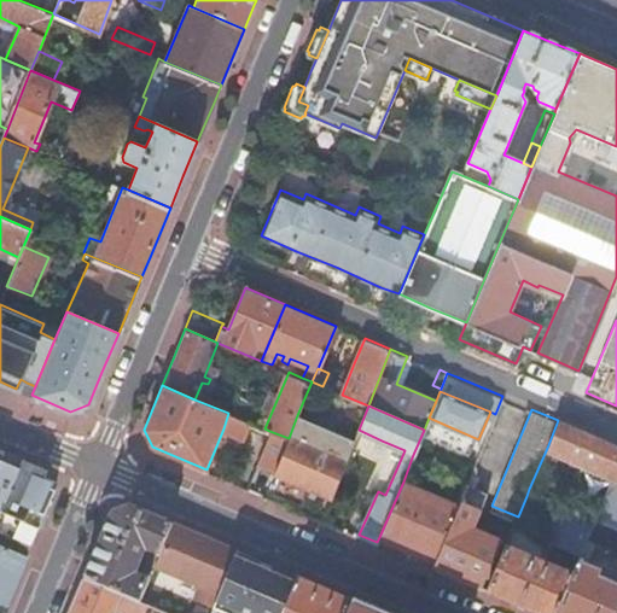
[(228,413),(223,428),(244,437),(250,422),(228,413)]
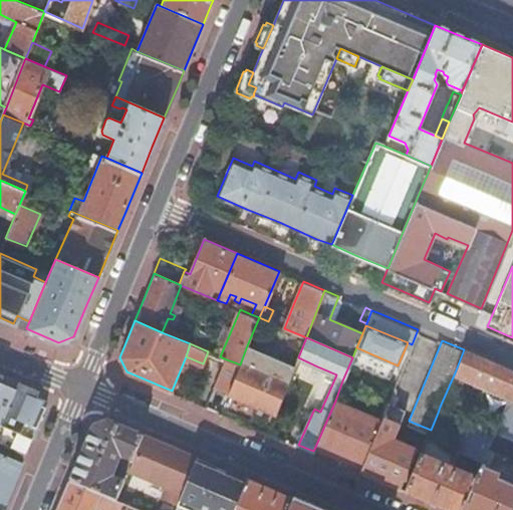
[(294,364),(247,345),(240,364),(229,391),(228,392),(260,406),(276,412),(294,364)]
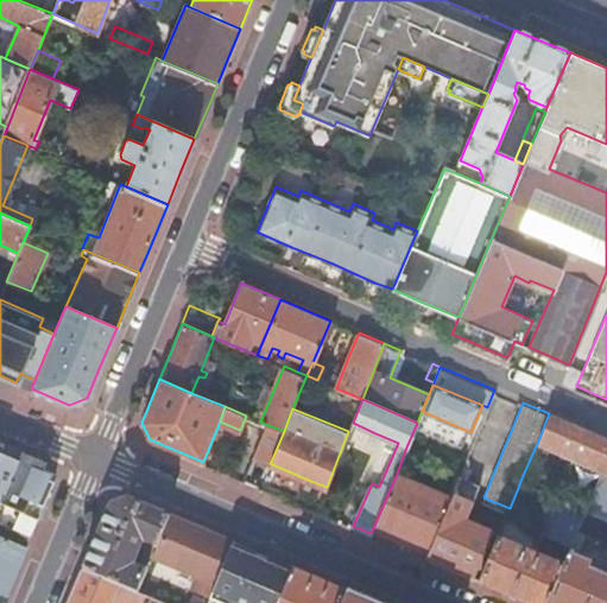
[(470,432),(422,411),(417,423),(466,443),(470,432)]
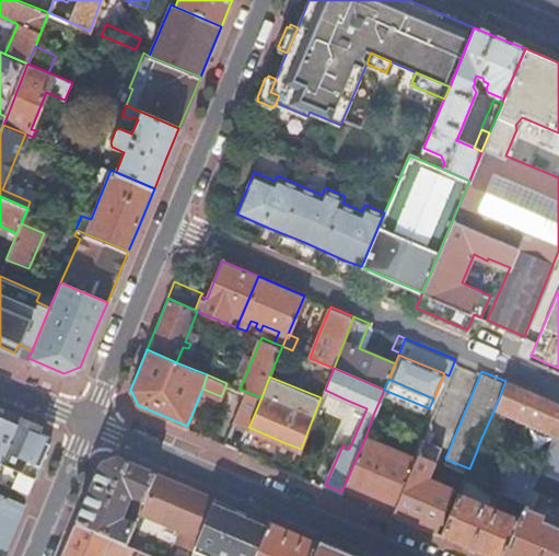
[(558,432),(558,403),(514,385),(505,381),(496,406),(558,432)]
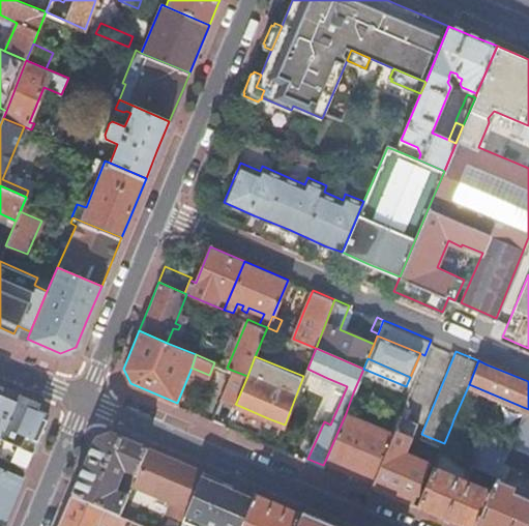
[(236,403),(247,376),(231,370),(221,396),(236,403)]
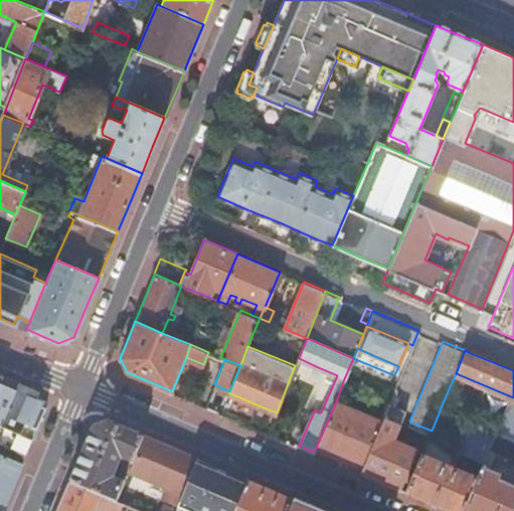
[(0,426),(0,443),(24,455),(44,407),(40,405),(42,400),(39,399),(36,398),(39,389),(0,371),(0,426)]
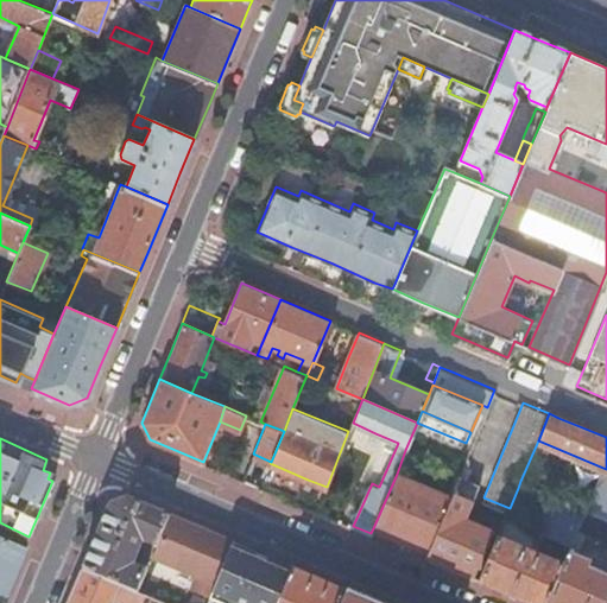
[(606,469),(538,440),(520,481),(551,494),(586,509),(606,518),(606,469)]
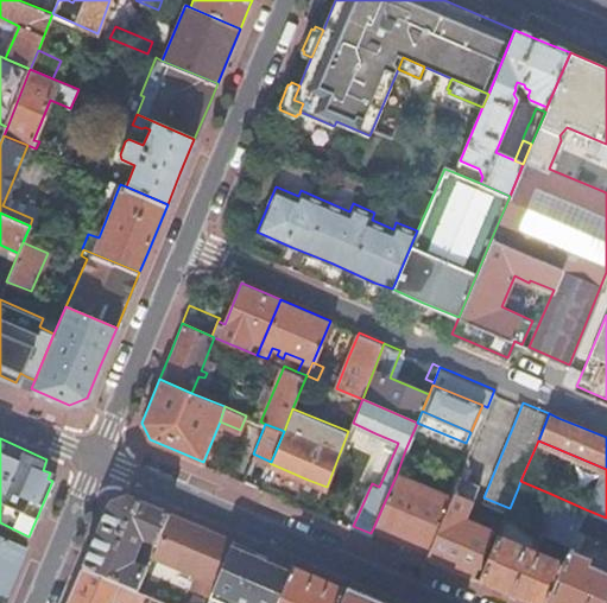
[(450,495),(397,474),(373,528),(400,540),(428,551),(450,495)]
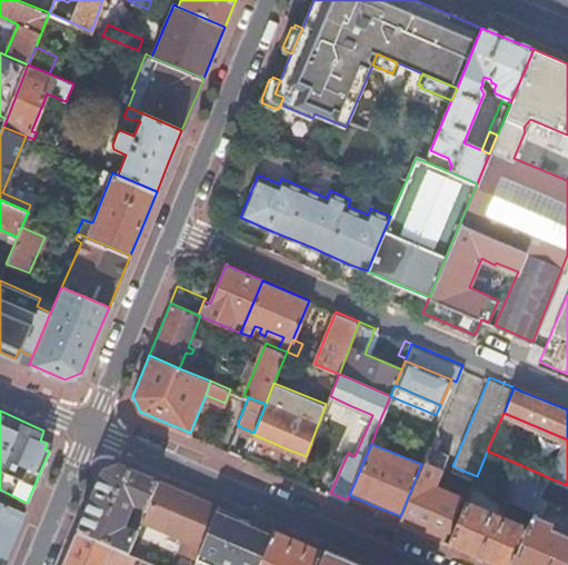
[(449,453),(429,445),(421,464),(400,516),(398,522),(420,531),(444,541),(462,495),(436,484),(449,453)]
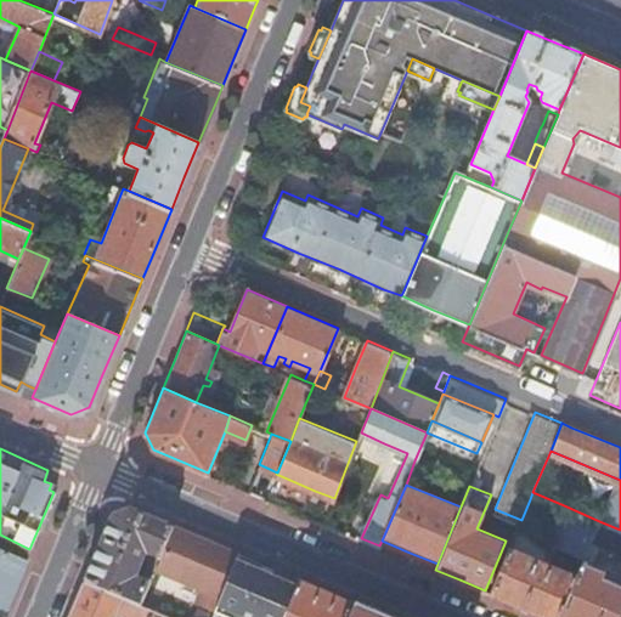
[(100,542),(84,579),(140,604),(151,579),(136,573),(146,549),(159,555),(173,524),(128,505),(112,511),(100,542)]
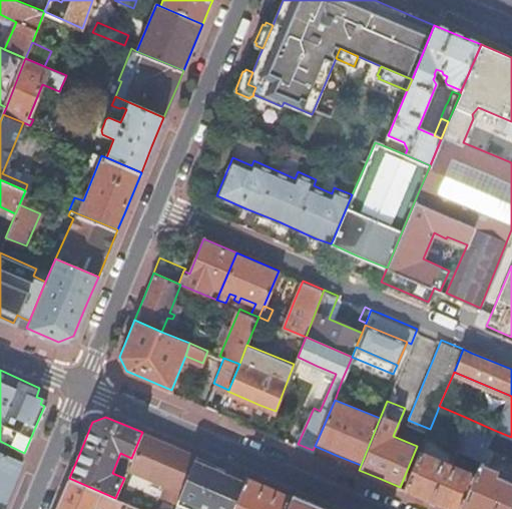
[(494,430),(465,417),(453,446),(482,458),(488,444),(494,430)]
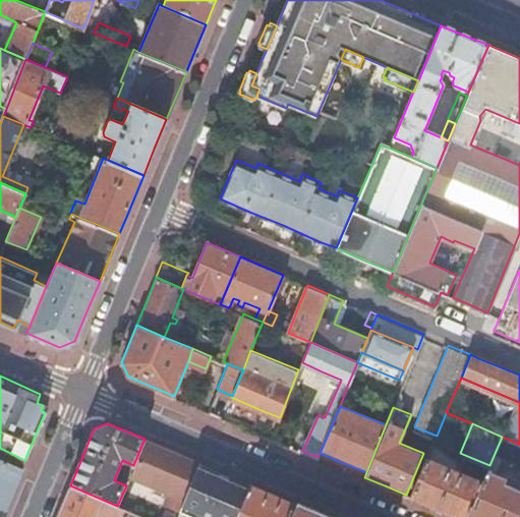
[(519,449),(519,444),(502,437),(496,451),(504,455),(516,460),(519,449)]
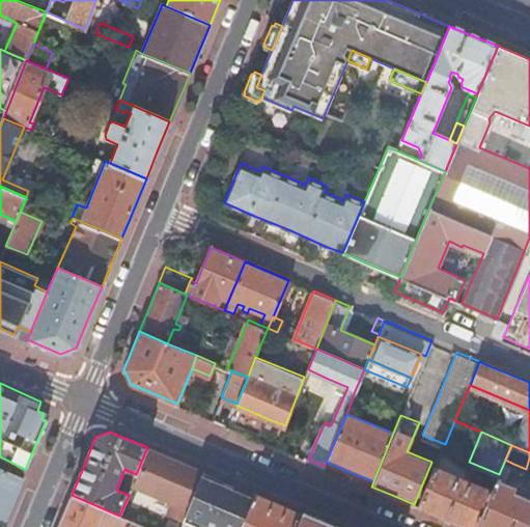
[(160,452),(147,447),(136,474),(132,487),(172,503),(167,515),(185,522),(187,516),(204,472),(172,458),(160,452)]
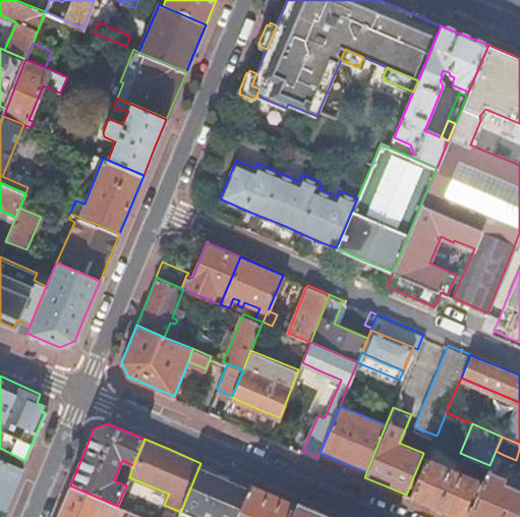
[(13,487),(24,460),(0,448),(0,515),(1,516),(13,487)]
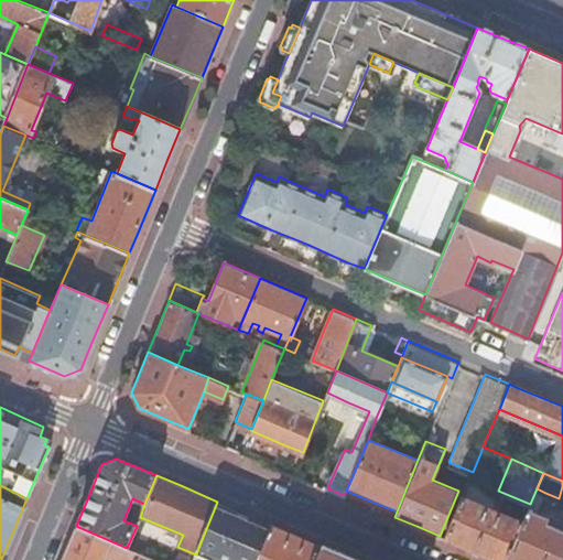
[(545,493),(537,488),(530,504),(528,510),(537,514),(545,493)]
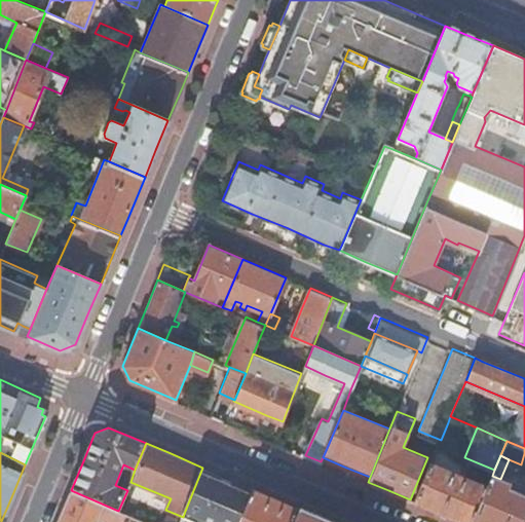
[(473,521),(487,487),(432,463),(415,501),(443,514),(462,521),(473,521)]
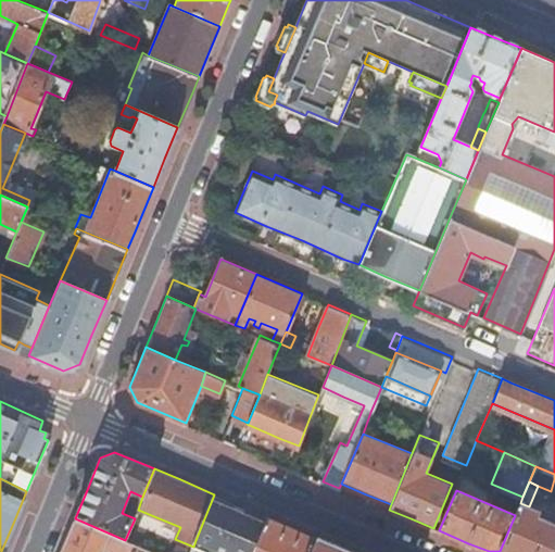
[(214,494),(196,540),(193,547),(204,551),(215,551),(216,551),(218,551),(254,551),(266,523),(263,522),(242,513),(234,509),(232,509),(235,503),(214,494)]
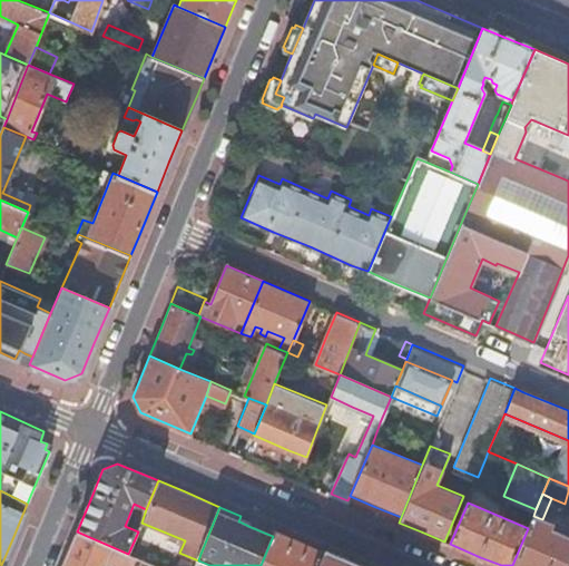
[(542,519),(533,516),(528,528),(512,565),(568,565),(568,536),(552,529),(555,525),(542,519)]
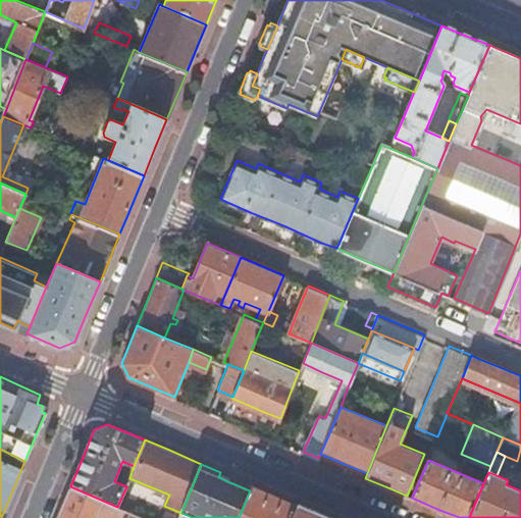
[(276,496),(252,485),(250,490),(239,517),(294,517),(299,506),(276,496)]
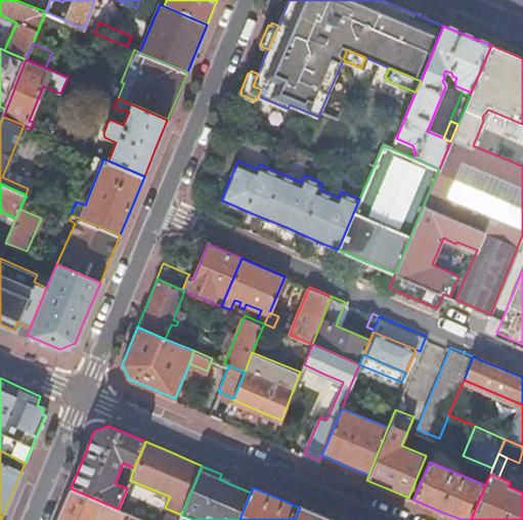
[(118,509),(71,488),(59,515),(57,519),(102,519),(103,518),(109,519),(120,519),(124,511),(118,509)]
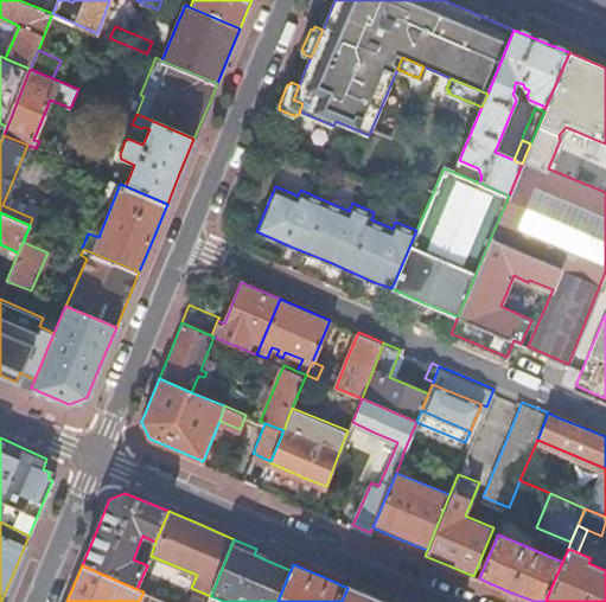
[(382,601),(348,588),(342,601),(382,601)]
